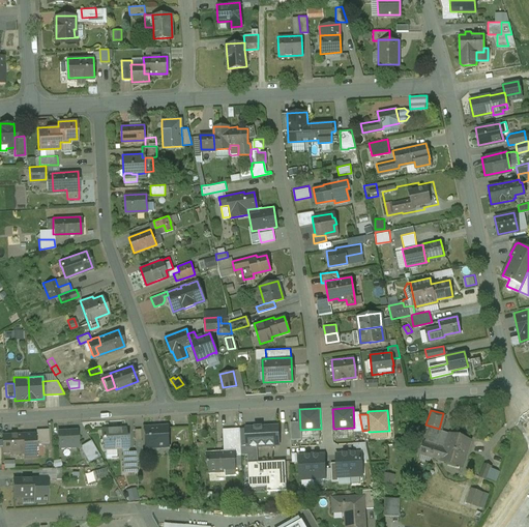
[(168,425),(142,427),(144,446),(169,444),(168,425)]
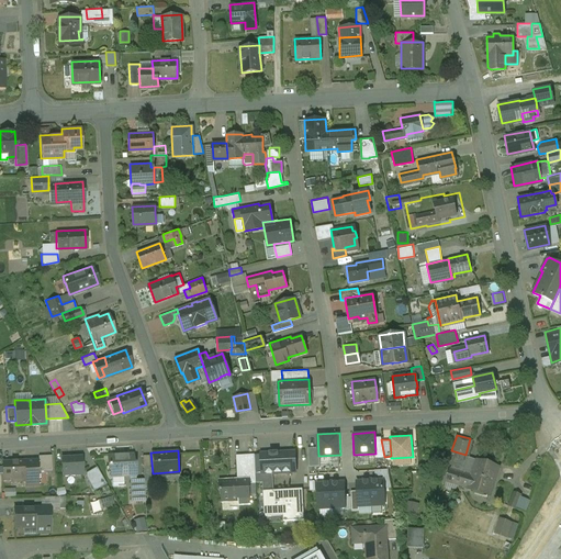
[(287,451),(259,453),(260,472),(271,471),(288,470),(287,451)]
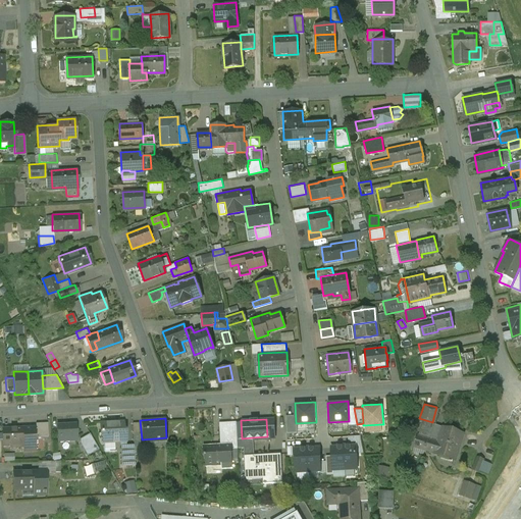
[(122,420),(99,422),(99,432),(101,432),(101,440),(113,440),(125,439),(124,428),(123,429),(122,420)]
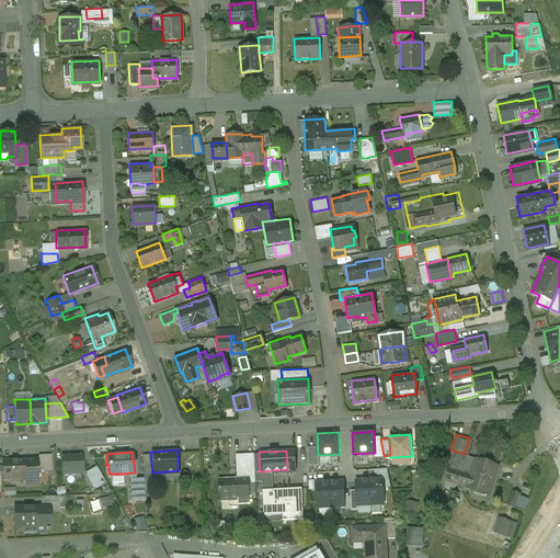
[(253,452),(235,453),(237,478),(248,477),(248,481),(254,481),(254,480),(253,452)]
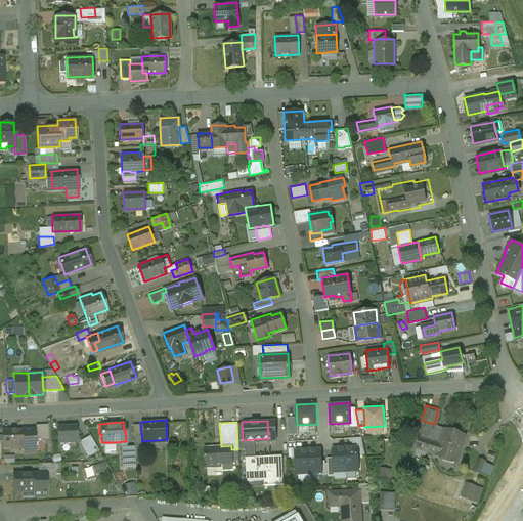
[(253,439),(243,440),(242,422),(236,422),(237,448),(244,448),(245,457),(254,456),(253,439)]
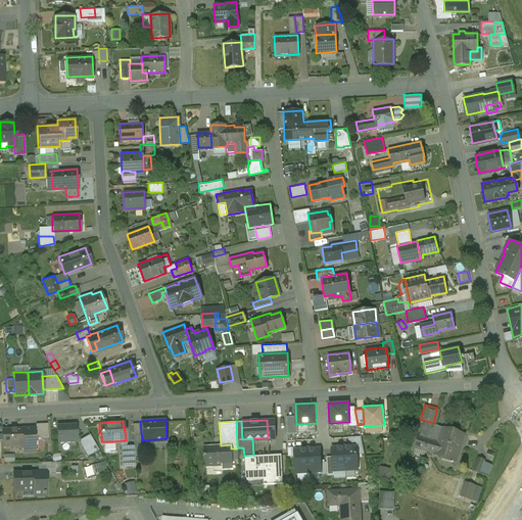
[(47,422),(35,423),(36,436),(47,435),(47,422)]
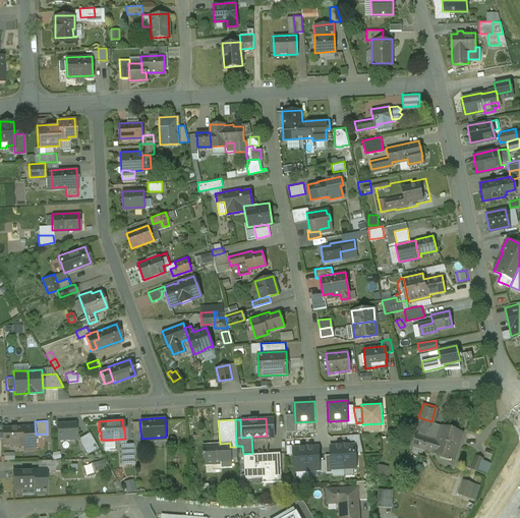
[(61,422),(56,422),(57,440),(76,439),(75,421),(68,421),(68,420),(61,420),(61,422)]
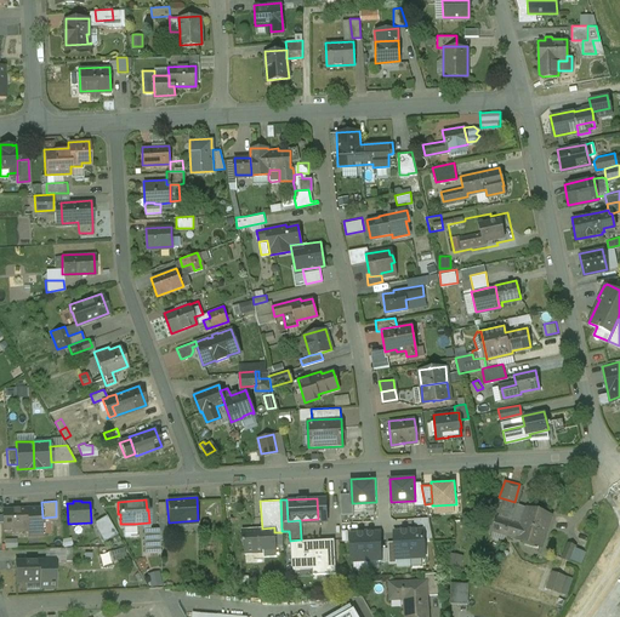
[(39,507),(1,508),(3,527),(11,527),(12,530),(27,529),(28,533),(40,533),(39,507)]
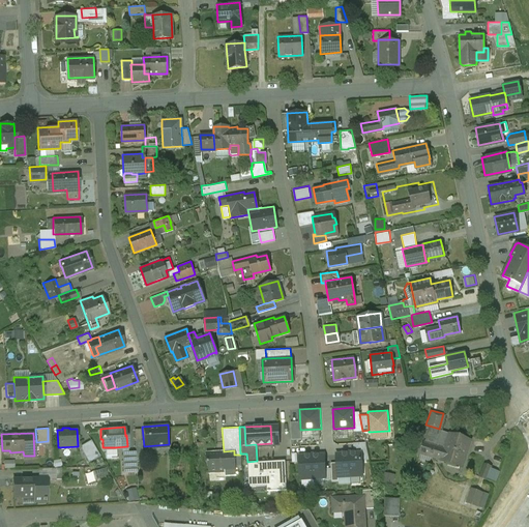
[(469,440),(449,434),(445,447),(441,459),(461,465),(469,440)]
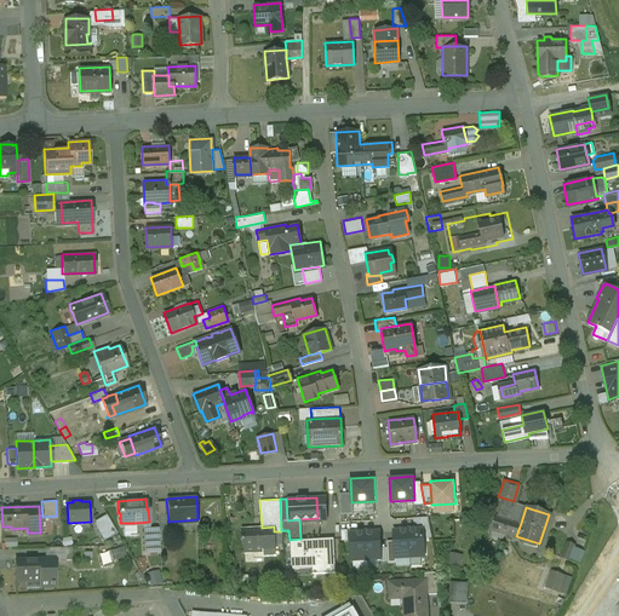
[(105,513),(93,519),(95,524),(103,540),(116,531),(105,513)]
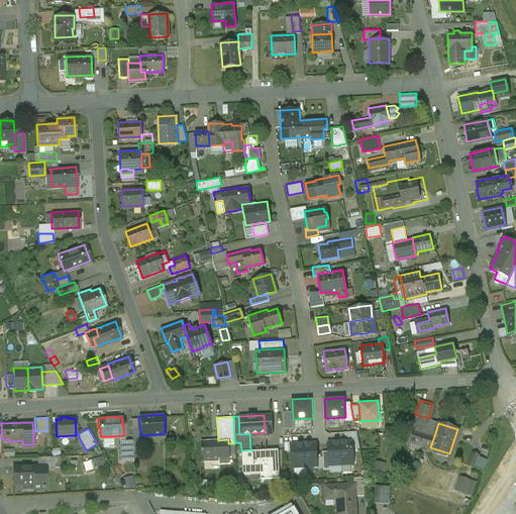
[(413,429),(409,441),(430,447),(434,436),(413,429)]
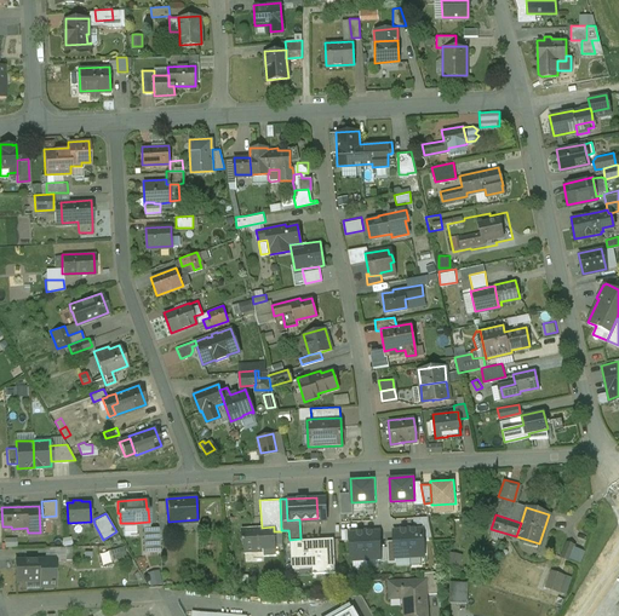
[(135,523),(122,523),(122,533),(136,531),(135,523)]
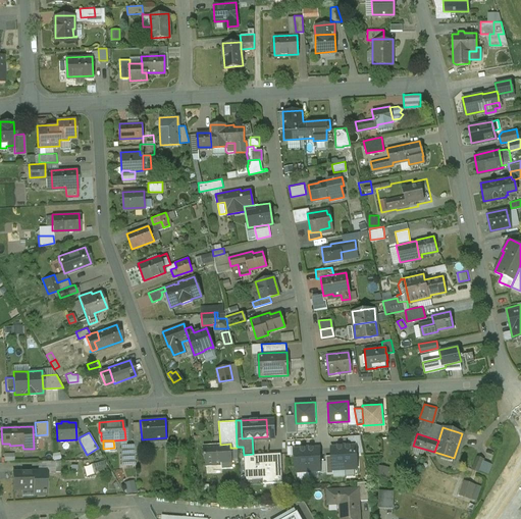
[(133,444),(119,444),(120,464),(134,464),(133,444)]
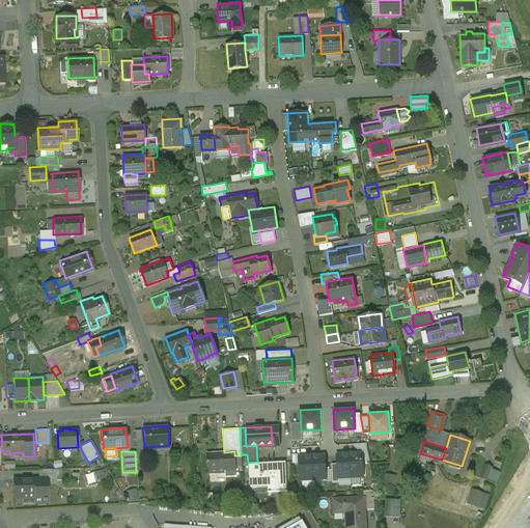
[(224,452),(206,453),(206,464),(208,464),(208,472),(225,471),(225,474),(235,474),(234,455),(234,451),(224,452)]
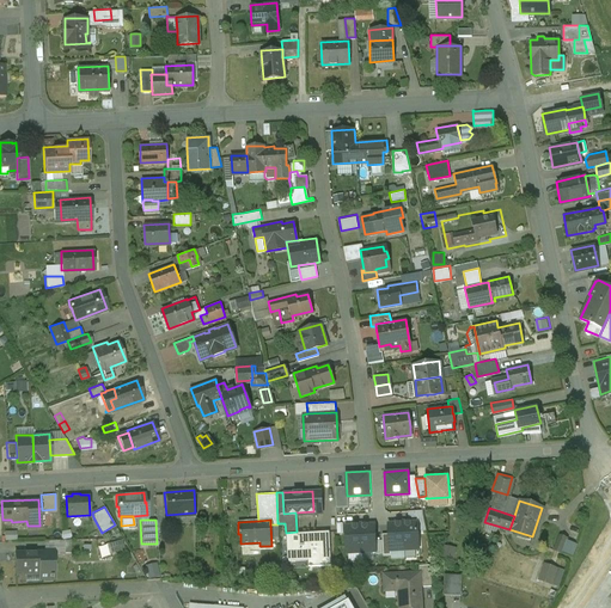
[(416,521),(403,522),(404,547),(417,546),(416,521)]
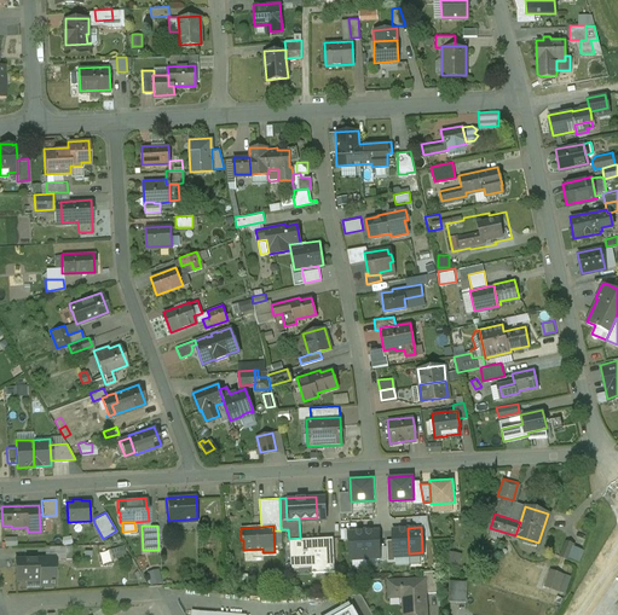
[(408,528),(394,528),(394,538),(396,553),(409,553),(408,528)]
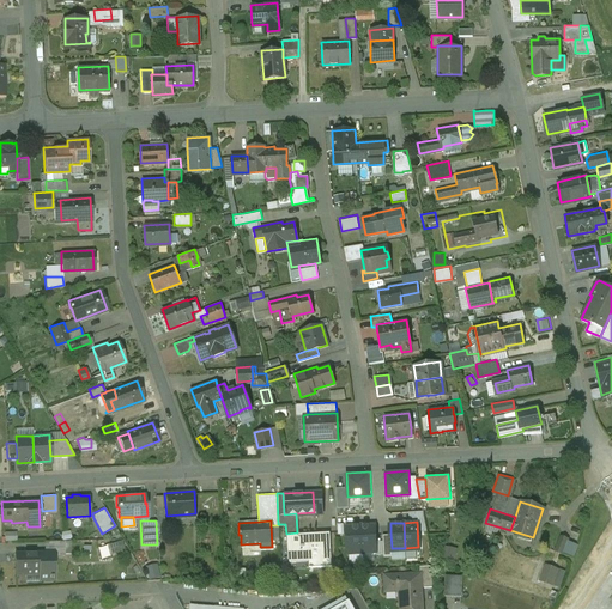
[(374,524),(359,525),(361,550),(375,549),(374,524)]
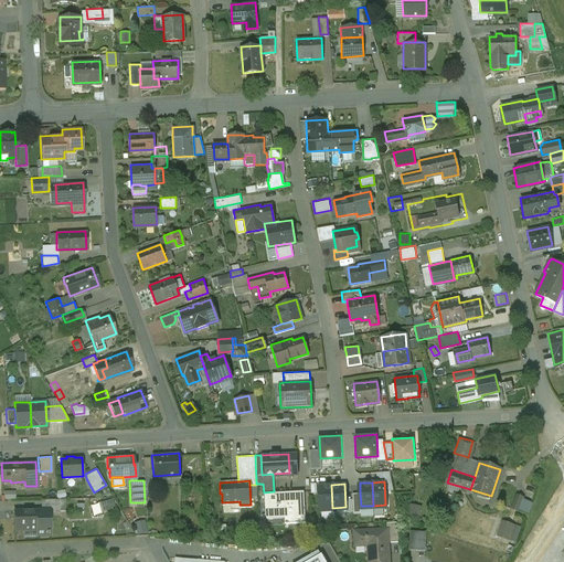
[(331,485),(319,485),(320,508),(332,508),(331,485)]
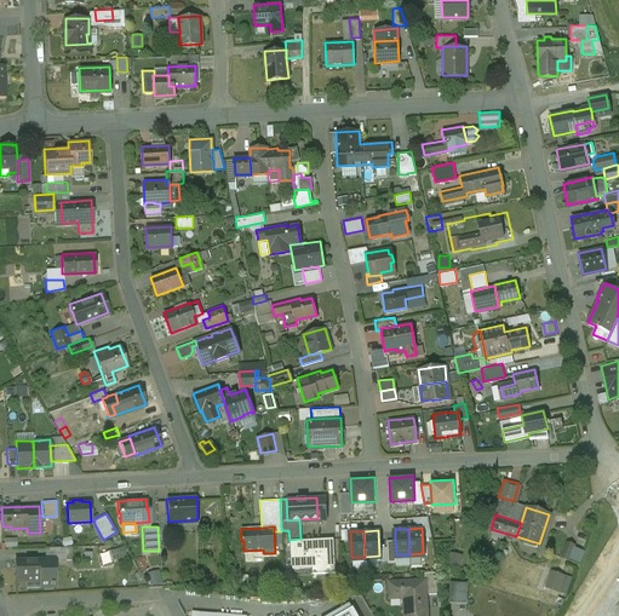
[(301,539),(290,540),(291,563),(311,562),(311,573),(334,571),(333,537),(301,539)]
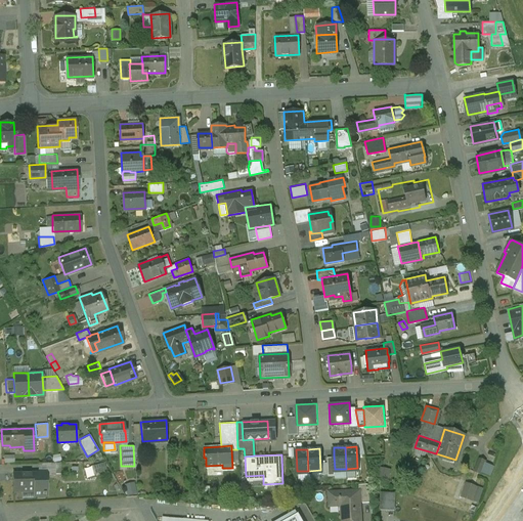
[(490,475),(495,464),(479,457),(474,468),(490,475)]
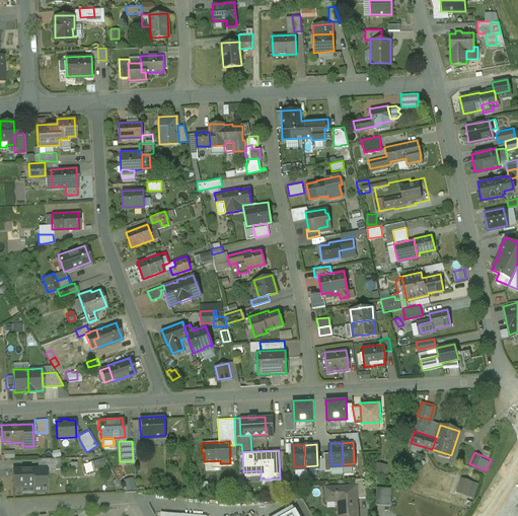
[(90,459),(92,468),(106,464),(104,456),(90,459)]
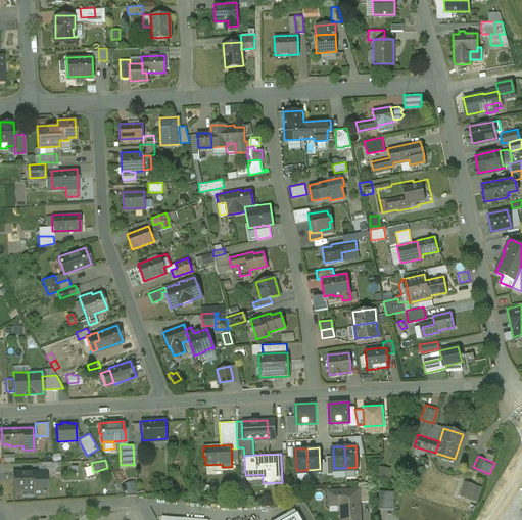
[(54,461),(37,461),(37,472),(45,472),(54,472),(54,461)]
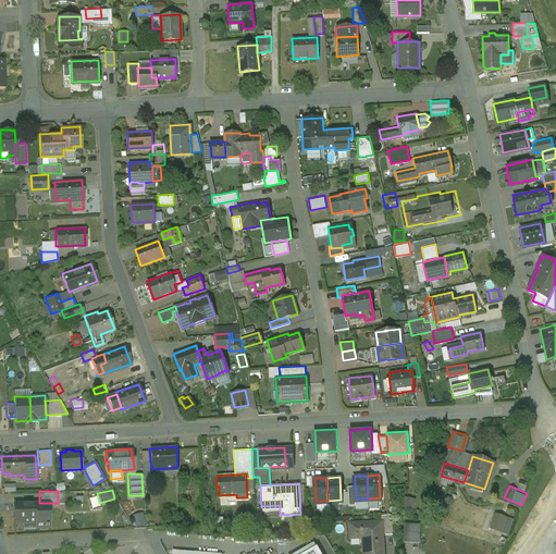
[(403,508),(414,511),(416,497),(405,495),(403,508)]
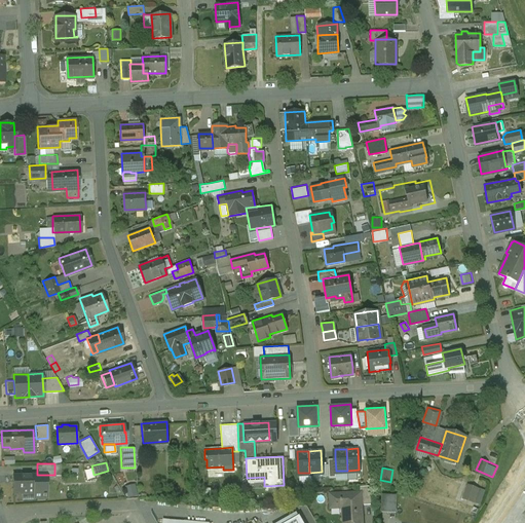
[(34,474),(12,475),(12,492),(33,491),(34,491),(34,484),(45,483),(45,475),(37,475),(34,476),(34,474)]
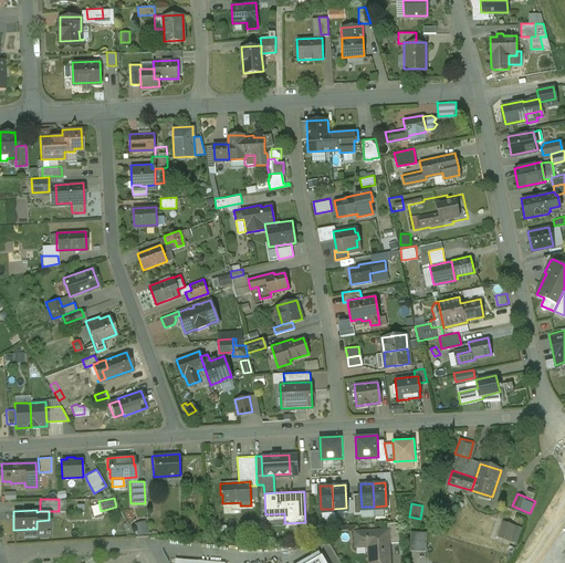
[(516,542),(523,525),(503,519),(497,534),(516,542)]
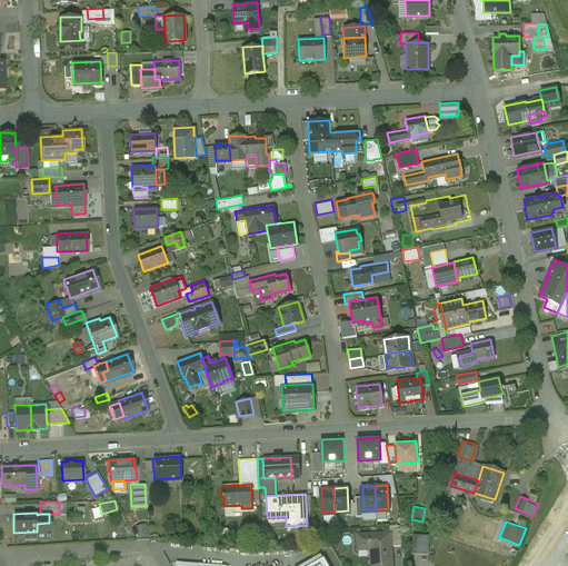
[(50,537),(49,523),(37,524),(37,532),(36,532),(37,537),(50,537)]
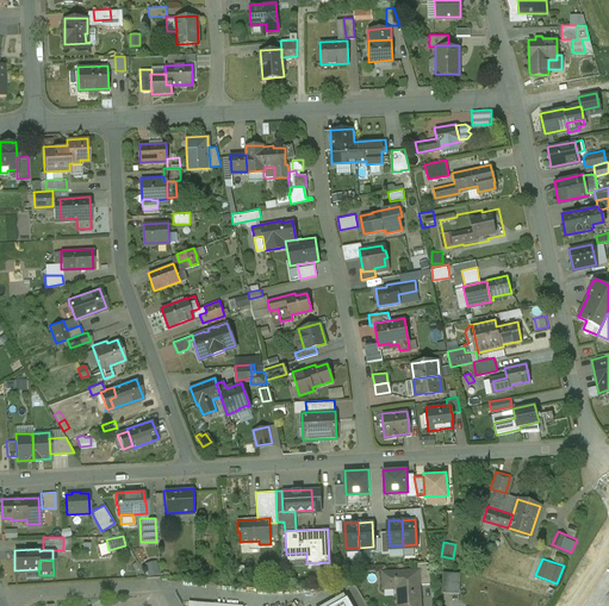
[(148,574),(160,573),(159,560),(147,560),(148,574)]
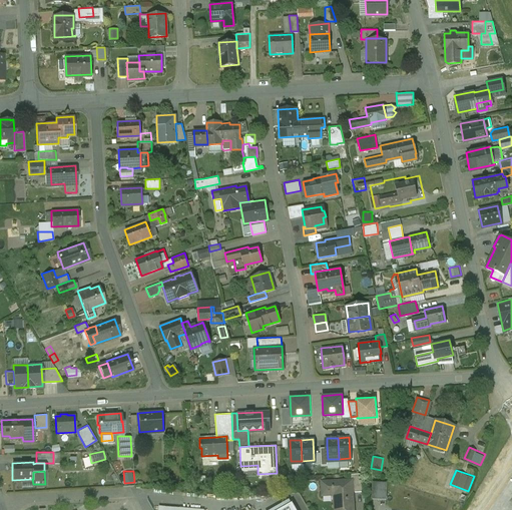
[(363,472),(350,473),(351,479),(352,479),(352,491),(364,490),(363,472)]
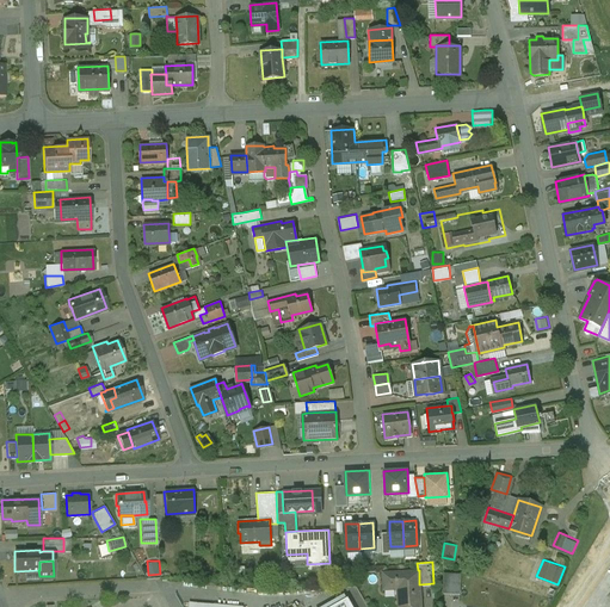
[(418,570),(382,573),(383,588),(394,588),(398,584),(401,584),(405,588),(405,590),(400,596),(400,606),(420,606),(419,584),(419,570),(418,570)]
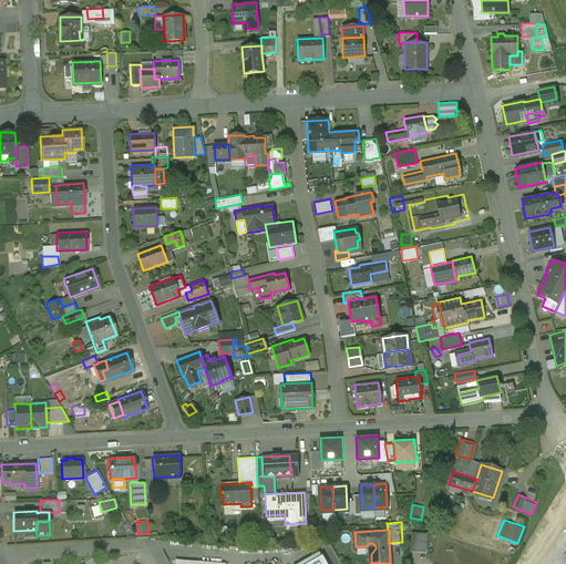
[(428,551),(429,532),(412,532),(411,550),(428,551)]
